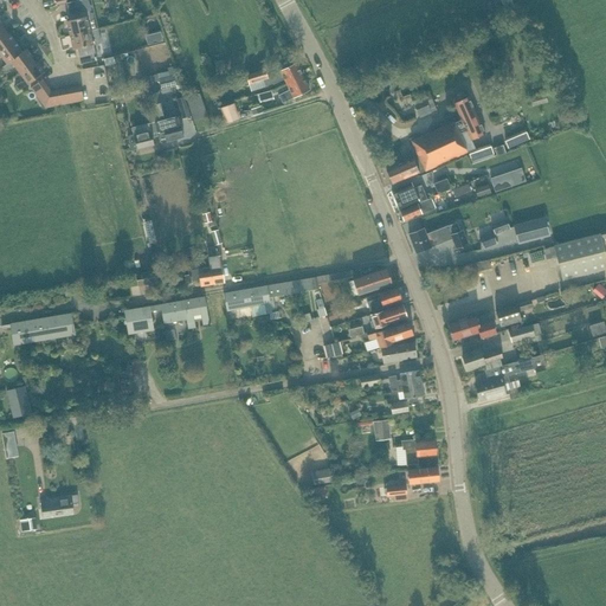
[(66,21),(70,36),(90,31),(86,18),(94,17),(90,0),(79,0),(82,10),(69,13),(70,20),(66,21)]
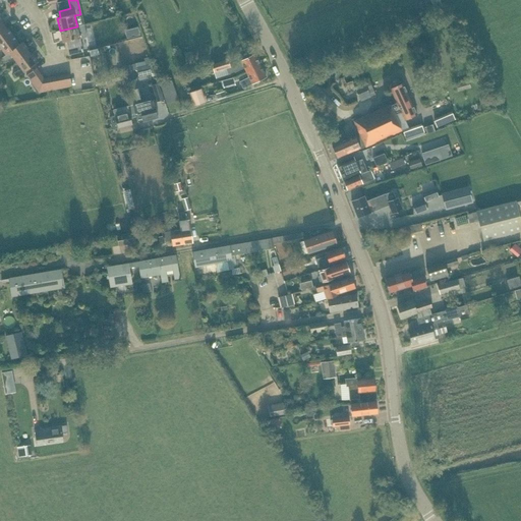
[(77,26),(60,31),(63,43),(66,42),(67,49),(81,46),(80,39),(87,37),(84,25),(84,24),(77,26)]
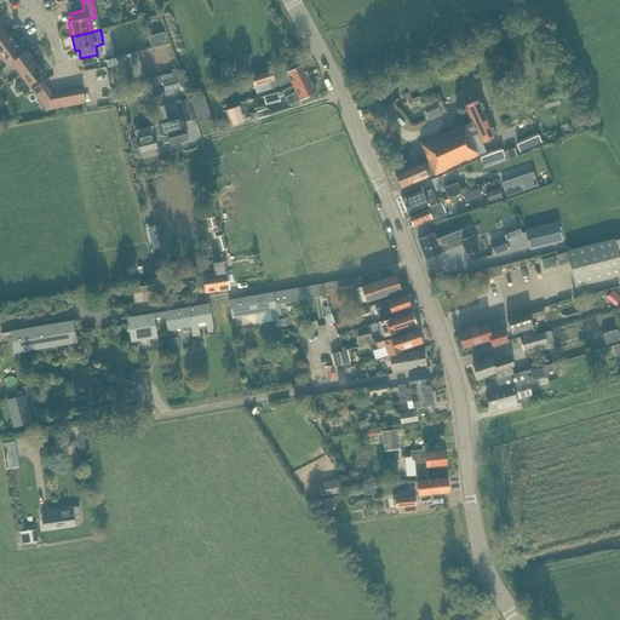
[(0,52),(15,41),(9,34),(9,35),(5,30),(0,34),(0,52)]
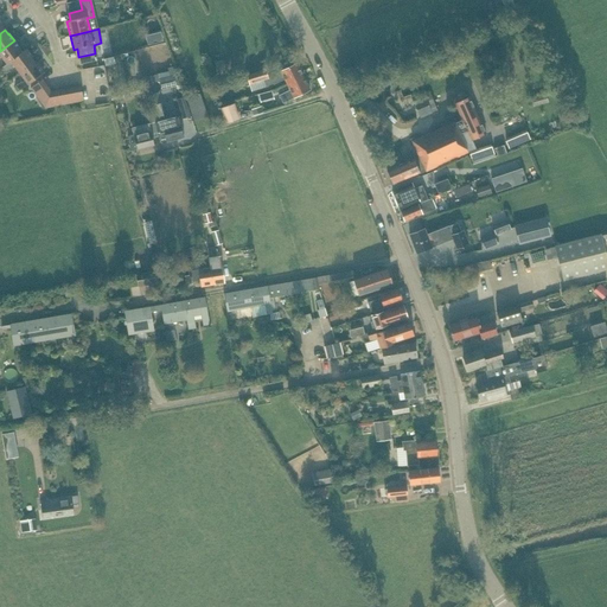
[(21,53),(19,49),(20,49),(14,40),(0,51),(0,58),(2,57),(7,64),(21,53)]
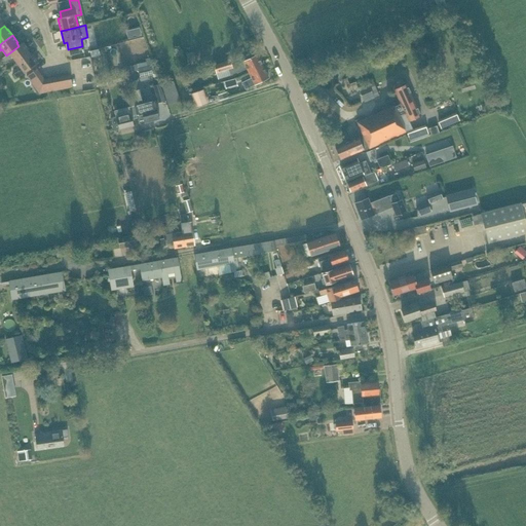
[(16,63),(30,53),(27,50),(28,49),(23,42),(19,46),(6,55),(2,59),(5,63),(12,57),(16,63)]
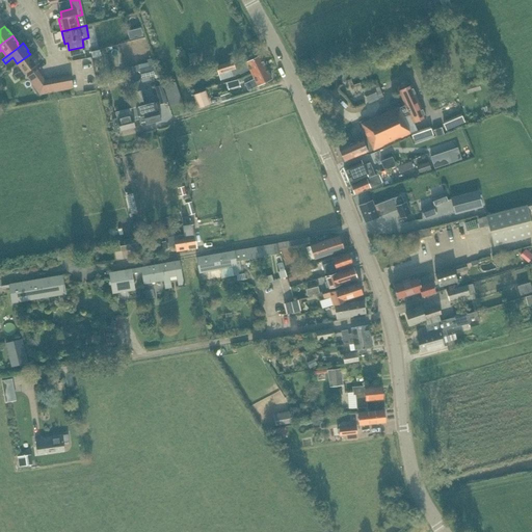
[(112,45),(106,47),(109,58),(115,56),(112,45)]
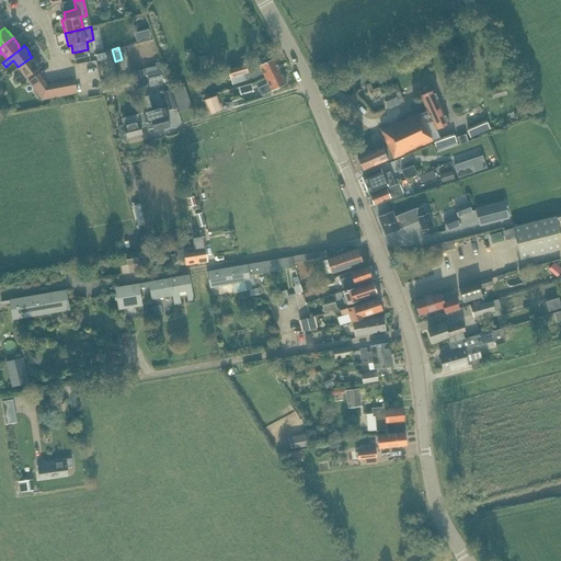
[(18,83),(41,67),(35,60),(34,60),(32,57),(18,67),(22,73),(14,79),(18,83)]
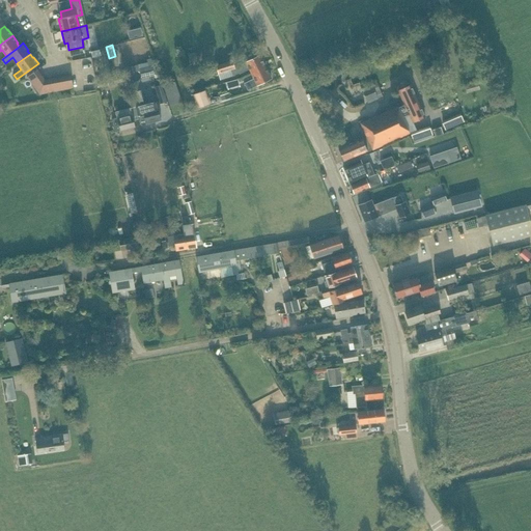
[(251,74),(264,66),(259,55),(233,67),(231,60),(216,65),(216,66),(207,68),(210,76),(218,73),(230,70),(233,76),(239,73),(240,74),(249,68),(251,74)]
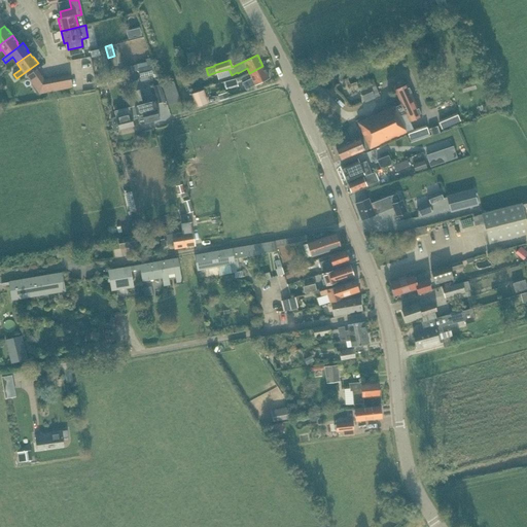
[(146,63),(137,65),(138,70),(140,78),(152,76),(150,67),(147,67),(146,63)]
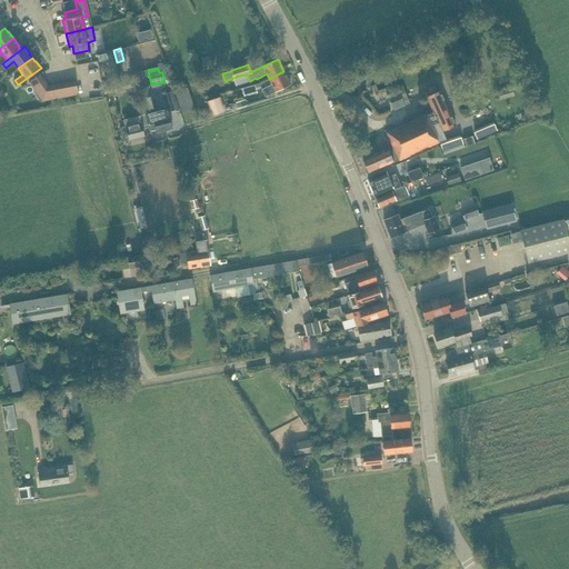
[(283,71),(269,79),(271,85),(261,89),(265,97),(290,85),(283,71)]
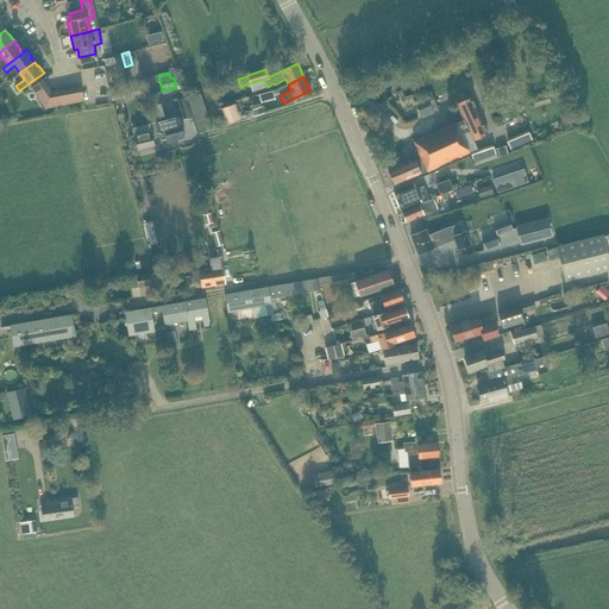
[(35,94),(46,86),(42,80),(31,88),(35,94)]
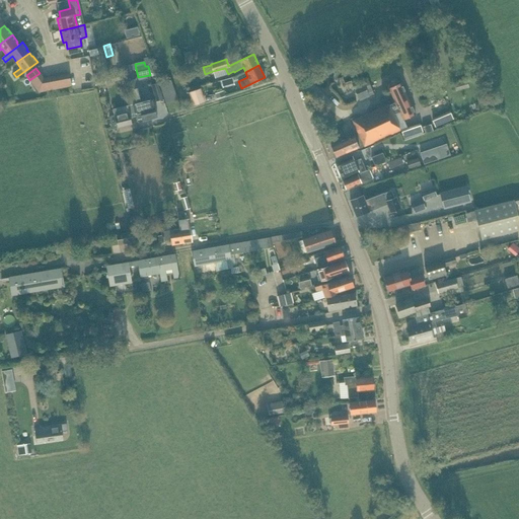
[(39,92),(44,79),(40,73),(29,80),(39,92)]
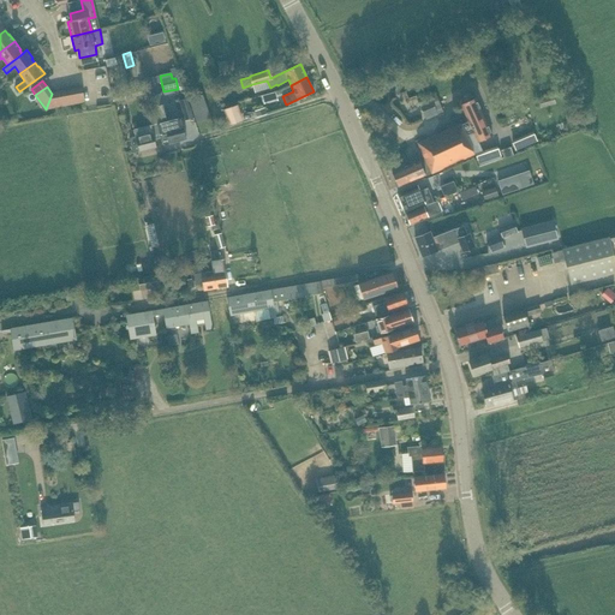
[(133,97),(145,94),(143,87),(131,90),(133,97)]
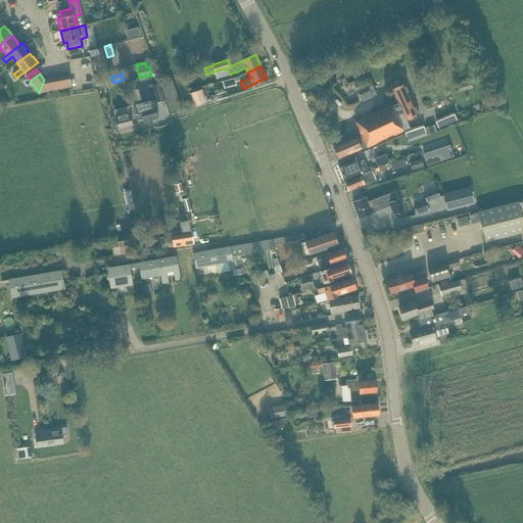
[(63,76),(65,88),(72,87),(69,75),(63,76)]
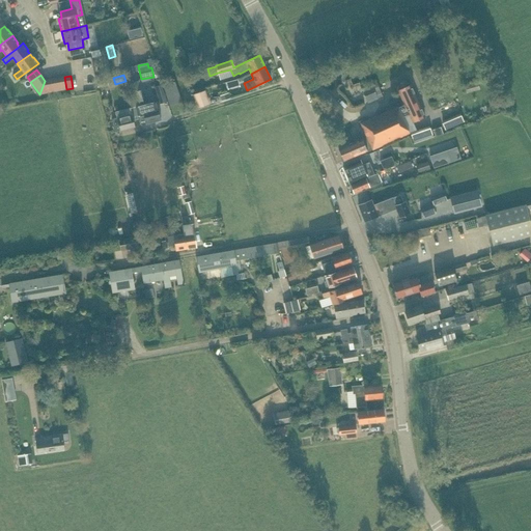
[(60,90),(66,89),(64,77),(58,78),(60,90)]
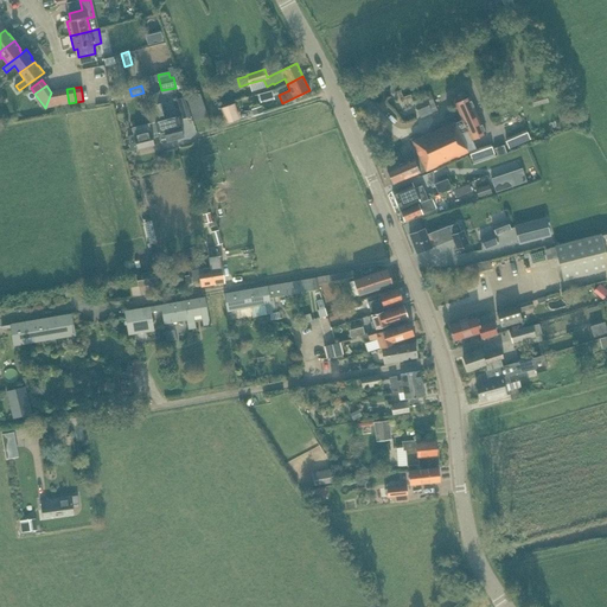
[(62,104),(69,103),(66,89),(59,90),(62,104)]
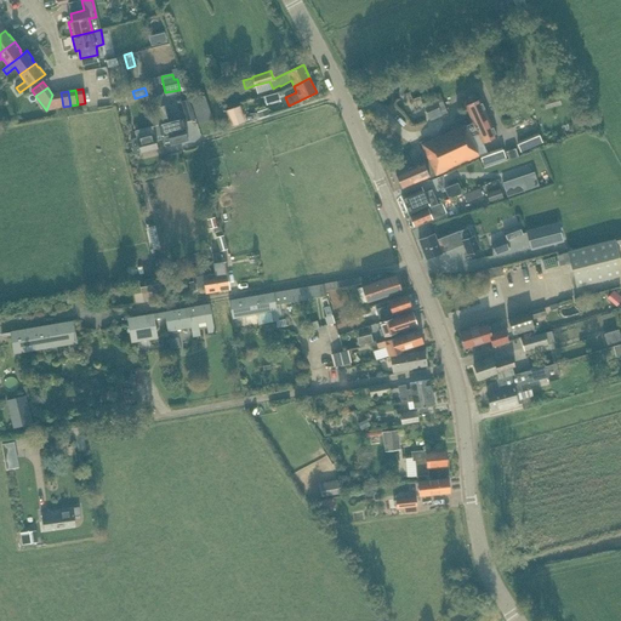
[(46,110),(63,107),(61,92),(52,95),(46,110)]
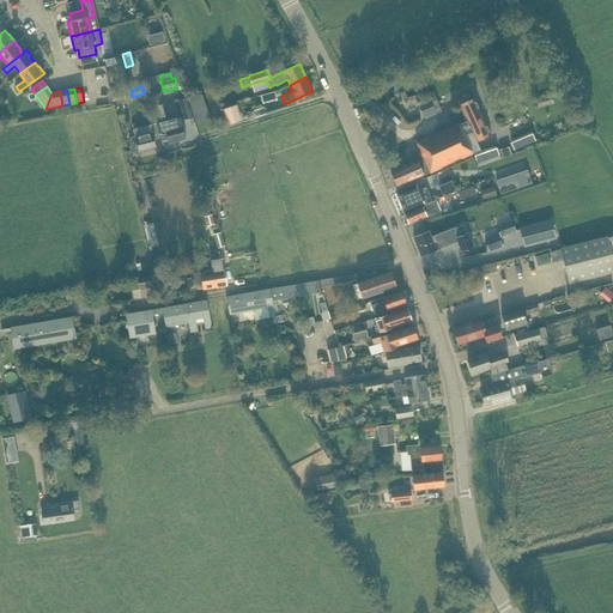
[(419,120),(437,111),(429,91),(422,93),(426,104),(414,109),(419,120)]
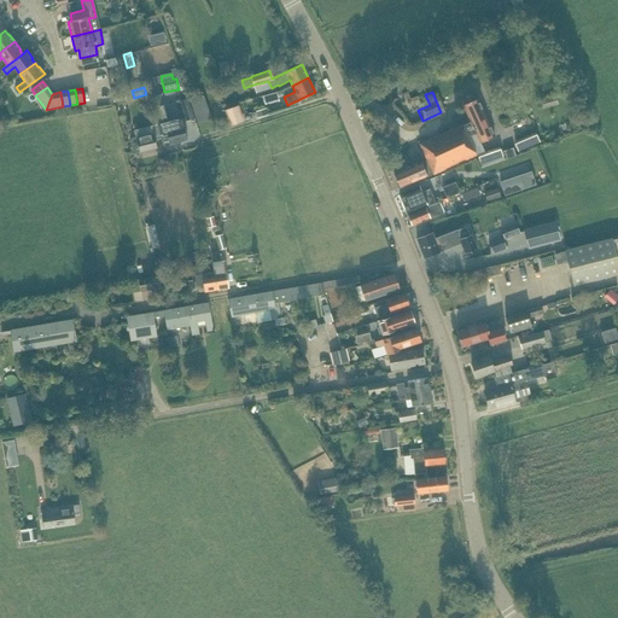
[(170,145),(187,140),(181,118),(169,122),(162,94),(149,97),(153,116),(155,116),(161,139),(162,139),(163,144),(169,141),(170,145)]
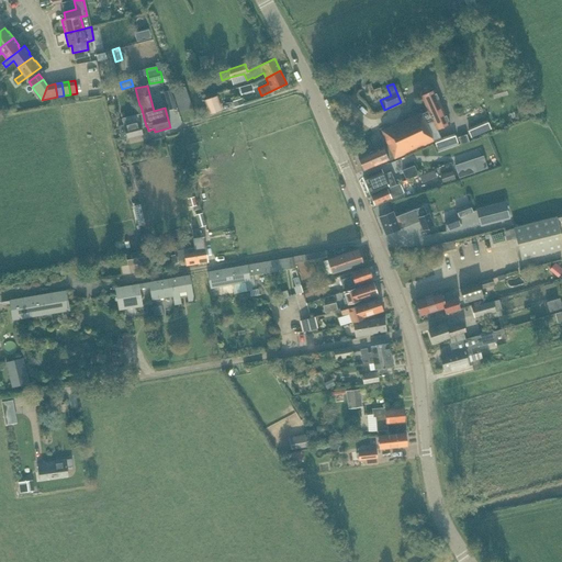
[(184,87),(172,91),(180,112),(192,108),(184,87)]
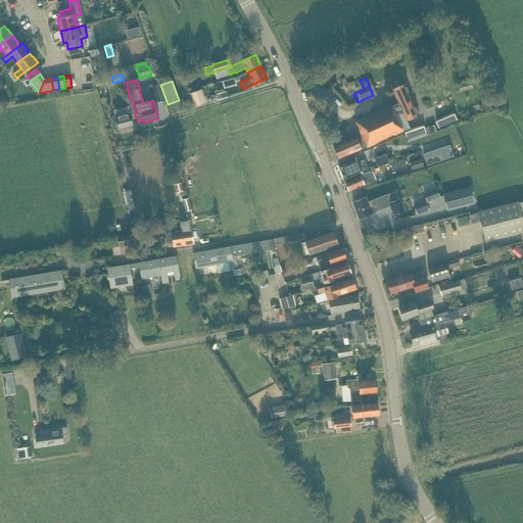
[(341,91),(350,89),(348,81),(339,83),(341,91)]
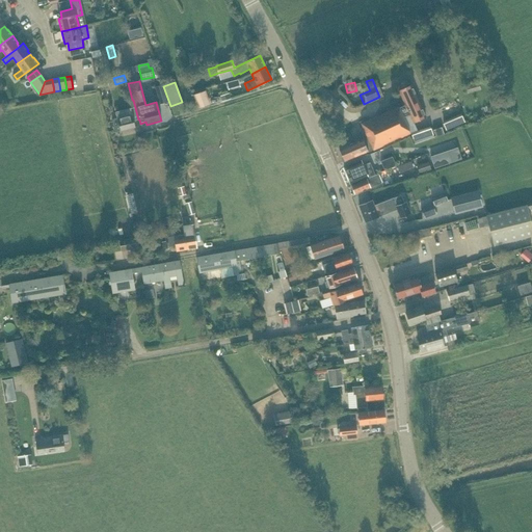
[(467,94),(480,89),(478,82),(464,86),(467,94)]
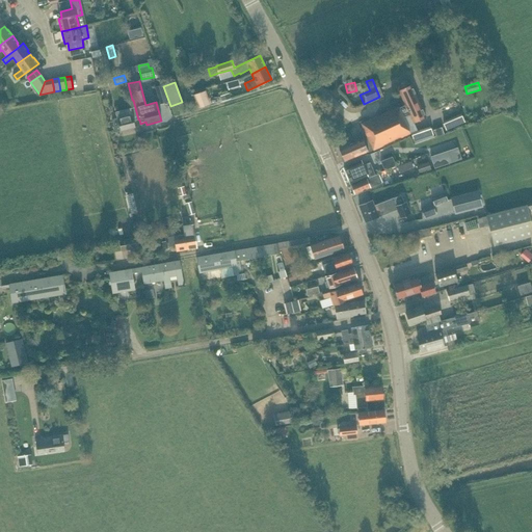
[(161,85),(155,87),(160,104),(167,102),(161,85)]
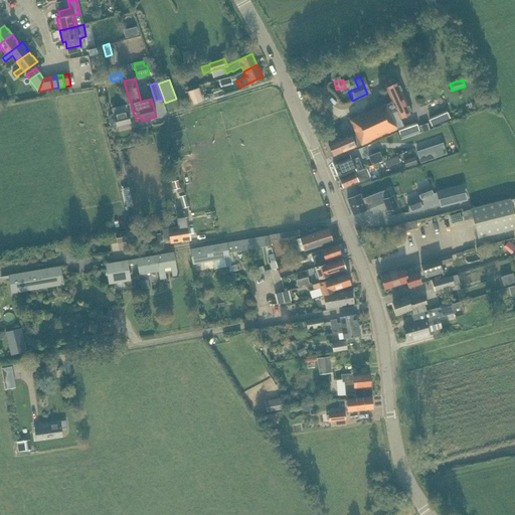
[(397,130),(390,115),(397,112),(400,120),(412,114),(398,82),(386,89),(392,102),(386,105),(385,104),(349,120),(356,135),(354,137),(353,134),(329,145),(334,157),(356,147),(357,148),(397,130)]
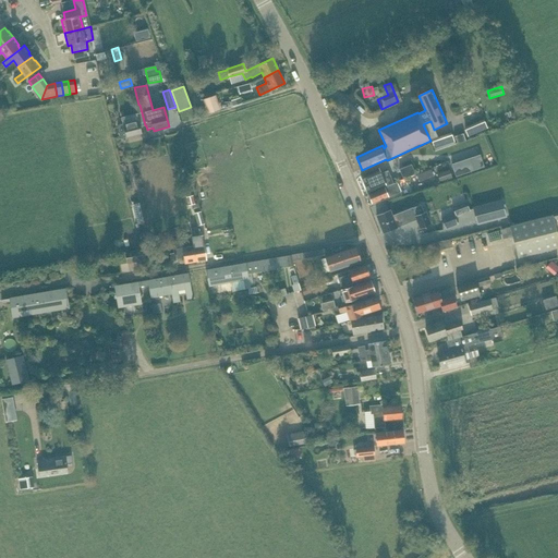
[(203,99),(208,114),(218,110),(214,96),(203,99)]
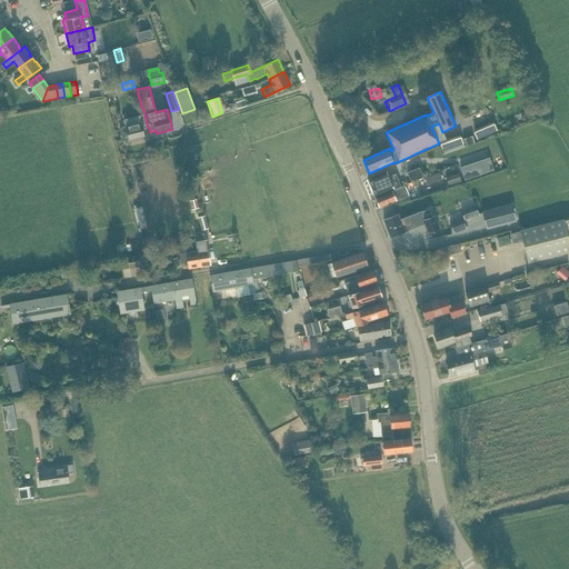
[(149,128),(148,128),(142,107),(141,107),(137,109),(139,117),(123,120),(125,127),(120,128),(120,131),(123,141),(145,136),(142,129),(149,128)]
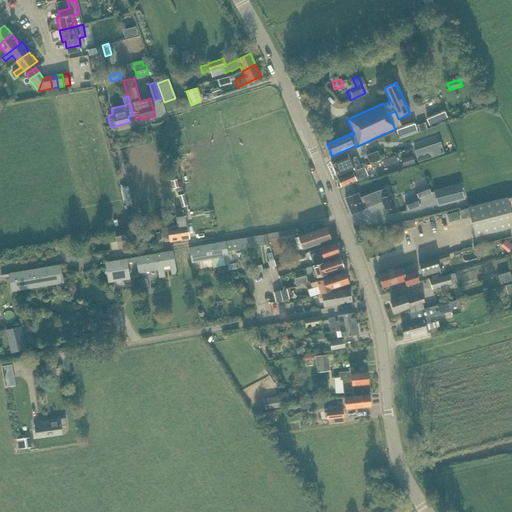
[(444,110),(437,112),(440,120),(447,117),(444,110)]
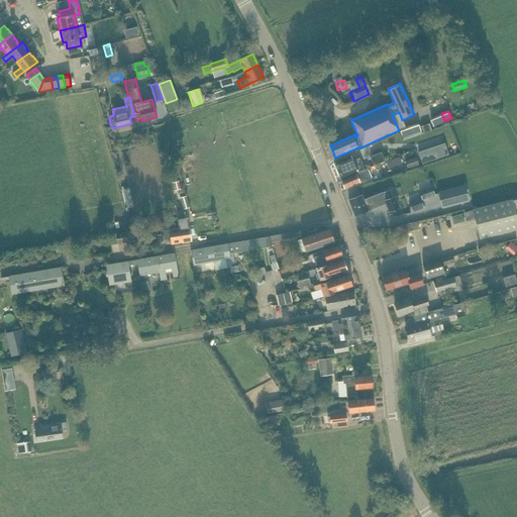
[(423,133),(432,129),(430,123),(421,126),(423,133)]
